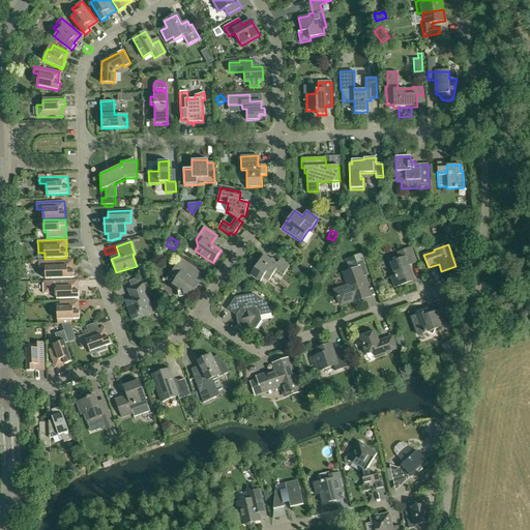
[(409,265),(416,263),(411,248),(398,253),(400,259),(390,263),(395,276),(391,277),(394,288),(407,284),(407,282),(413,278),(409,265)]
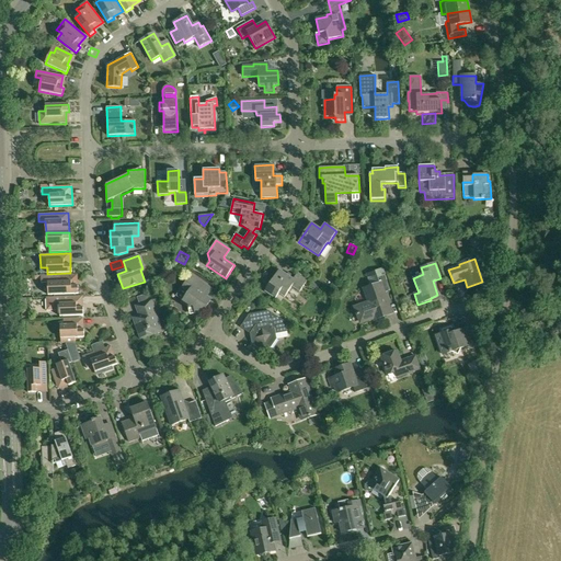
[(275,298),(278,294),(285,297),(292,286),(300,292),(308,279),(298,273),(294,279),(279,270),(264,292),(275,298)]
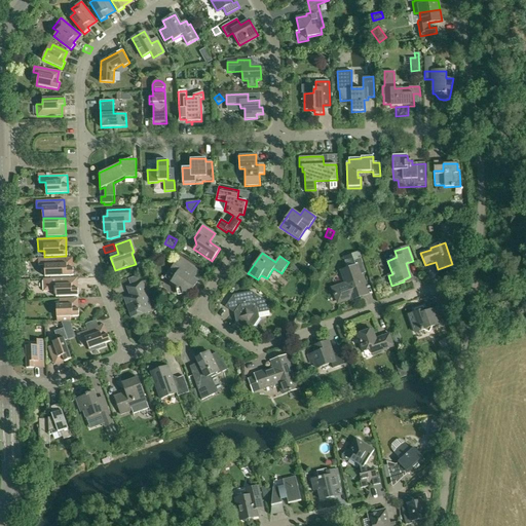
[(67,258),(38,259),(38,265),(44,265),(45,276),(67,276),(74,275),(73,260),(73,258),(67,258)]
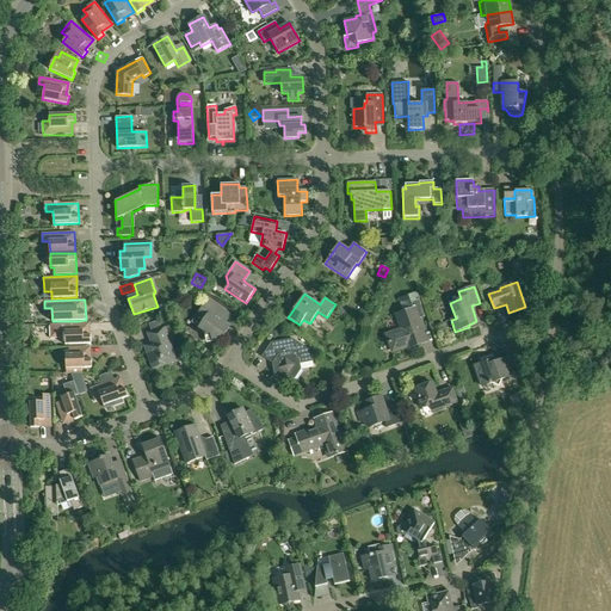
[(199,328),(197,329),(218,344),(223,337),(227,335),(226,332),(230,327),(226,323),(216,318),(222,309),(208,300),(198,314),(197,314),(205,320),(199,328)]
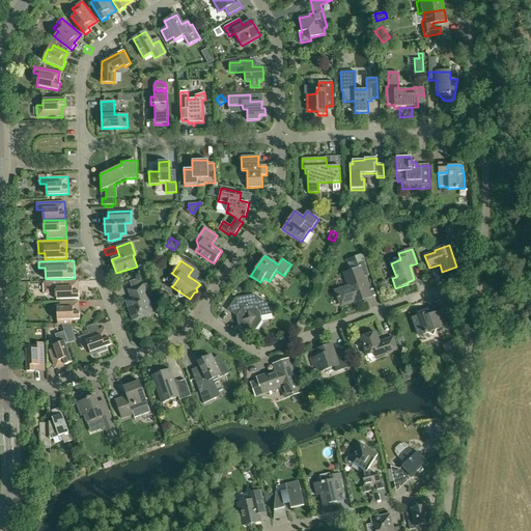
[(363,277),(369,275),(364,260),(357,263),(360,270),(345,275),(350,286),(336,291),(341,305),(355,301),(355,303),(370,297),(363,277)]
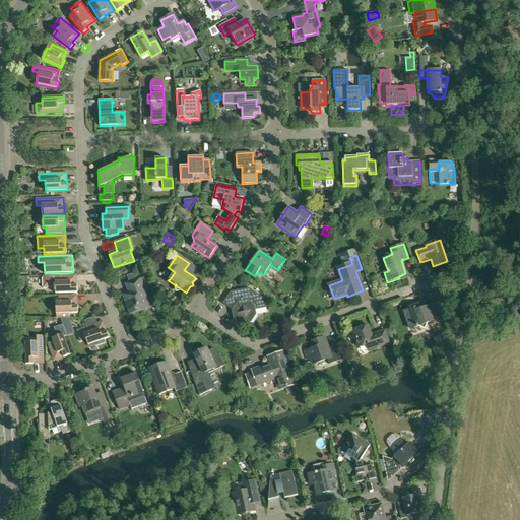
[(77,293),(76,274),(43,276),(43,288),(55,287),(55,294),(77,293)]
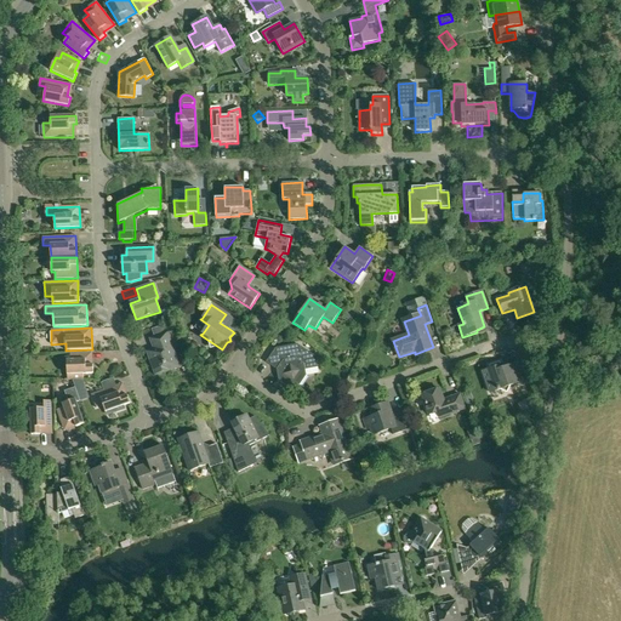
[(155,375),(178,366),(166,334),(151,339),(154,349),(148,352),(155,375)]
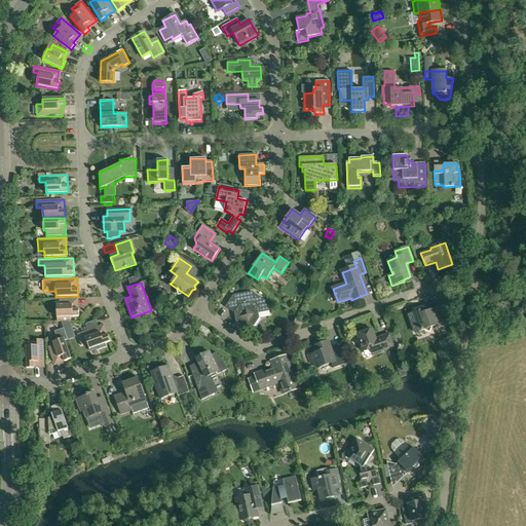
[(269,311),(267,302),(252,292),(233,295),(225,307),(234,313),(236,323),(245,329),(254,327),(260,318),(259,313),(269,311)]
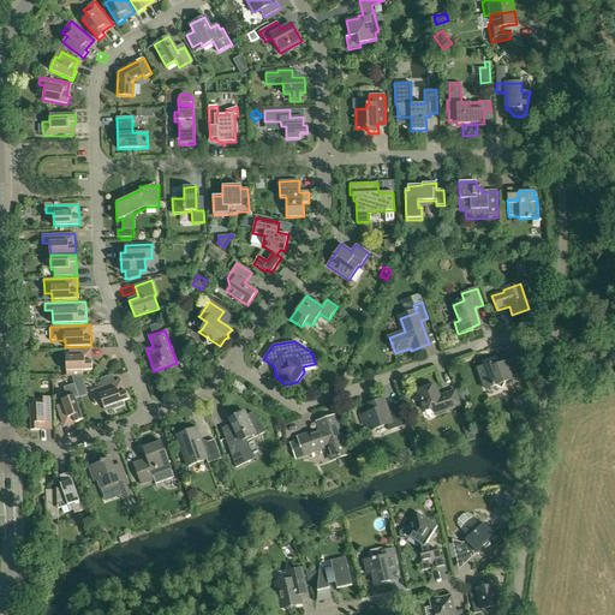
[(70,357),(66,357),(66,371),(66,376),(71,376),(72,376),(82,376),(83,376),(83,375),(83,370),(93,370),(91,348),(70,350),(70,357)]
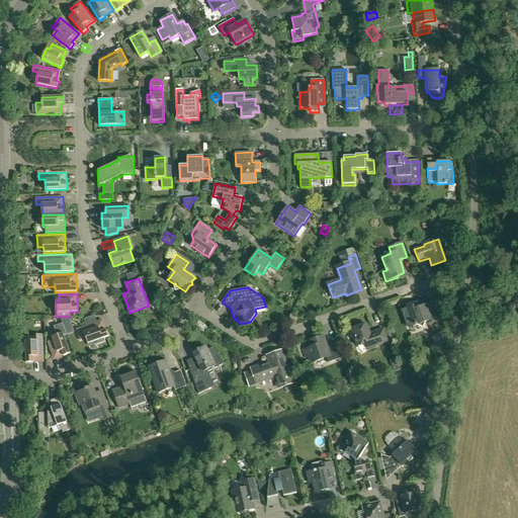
[(442,311),(437,313),(433,303),(419,308),(417,303),(408,306),(409,309),(403,311),(409,328),(419,324),(422,326),(424,323),(444,315),(442,311)]
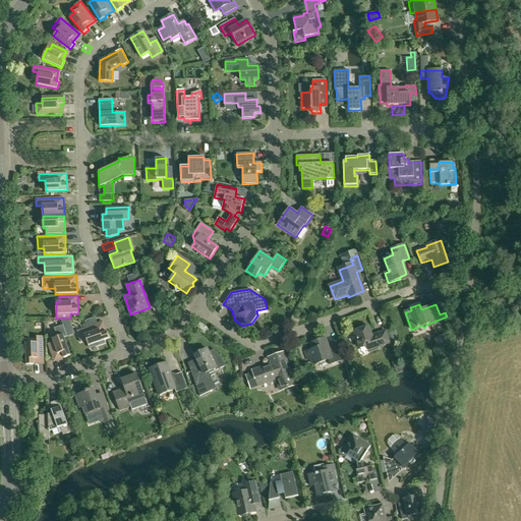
[(109,339),(103,322),(76,331),(80,342),(87,340),(89,346),(109,339)]
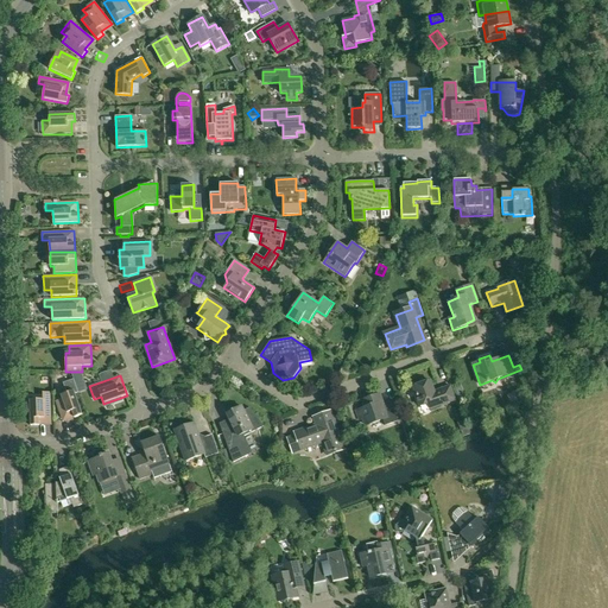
[(455,400),(450,386),(435,392),(430,381),(413,387),(420,406),(428,404),(430,409),(455,400)]
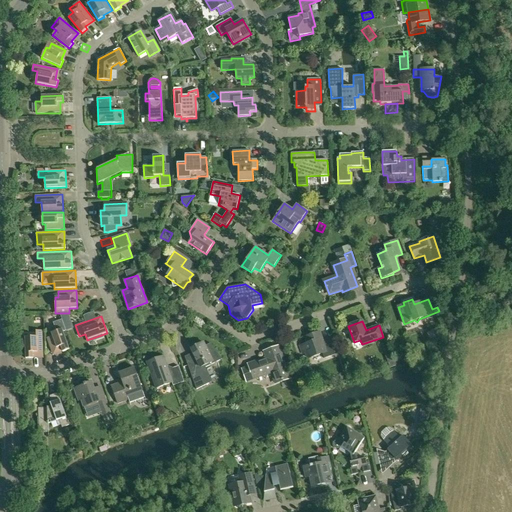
[(386,332),(393,330),(391,322),(383,325),(386,332)]
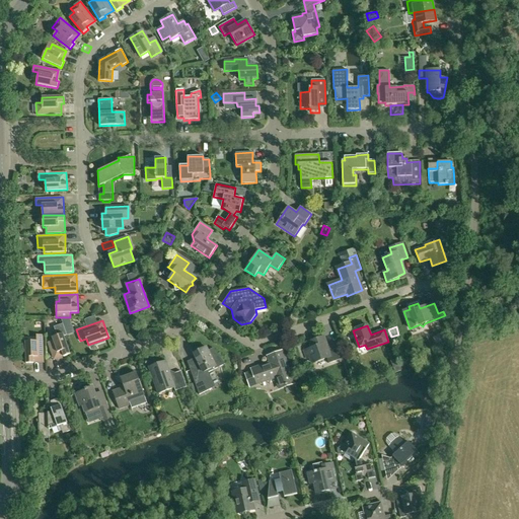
[(53,341),(48,343),(54,360),(70,354),(64,337),(63,334),(57,336),(52,338),(53,341)]
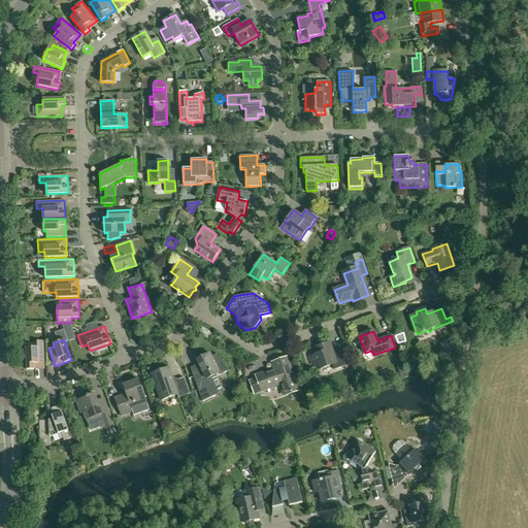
[(27,370),(44,369),(43,340),(37,341),(37,347),(26,348),(27,370)]
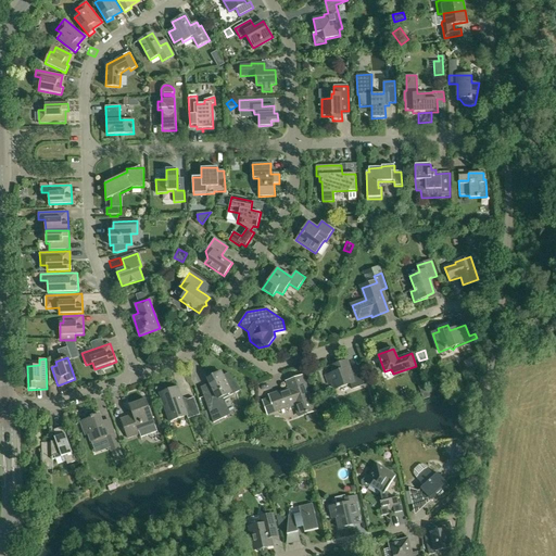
[(352,390),(364,386),(357,368),(351,370),(346,361),(331,366),(333,373),(326,376),(331,391),(350,383),(352,390)]
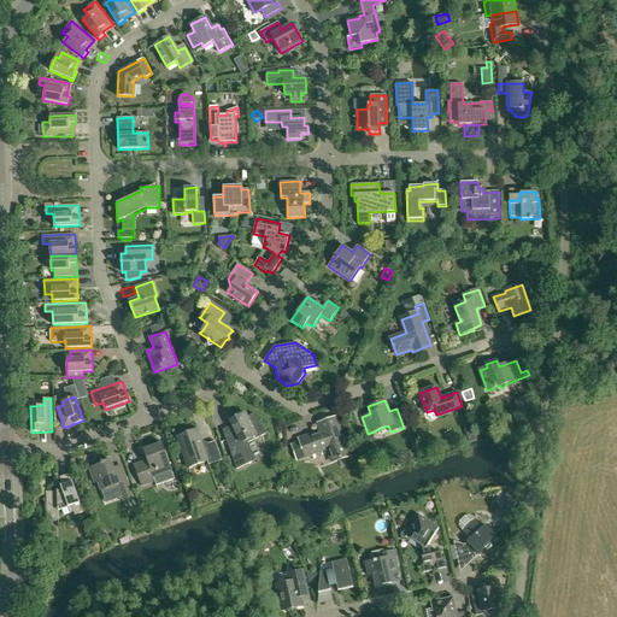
[(244,445),(247,444),(268,434),(253,413),(247,417),(245,413),(230,419),(236,432),(224,438),(236,470),(251,463),(244,445)]
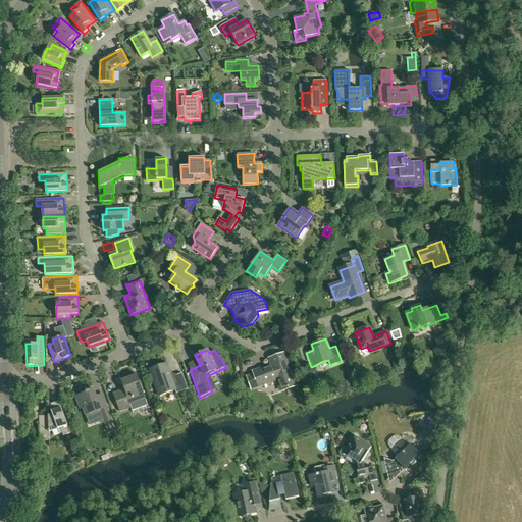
[(281,390),(295,385),(283,354),(270,358),(272,365),(254,372),(258,385),(277,379),(281,390)]
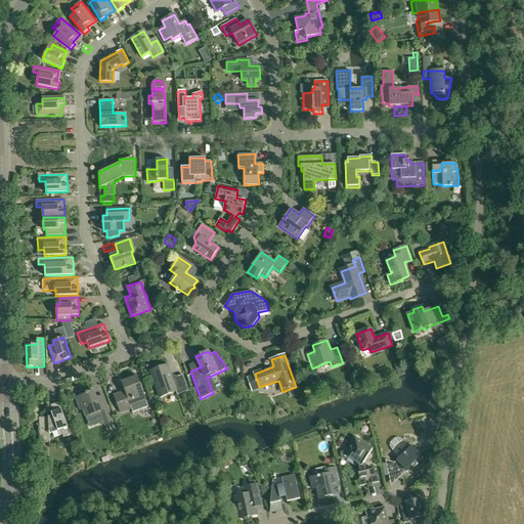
[(394,364),(396,370),(403,368),(401,362),(394,364)]
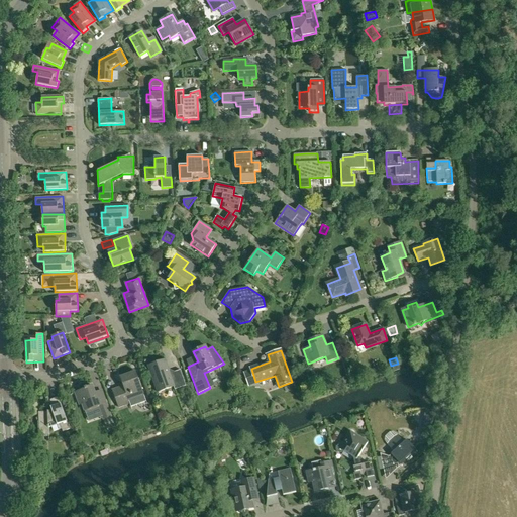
[(186,386),(181,371),(170,374),(165,359),(148,366),(158,392),(174,387),(175,390),(186,386)]
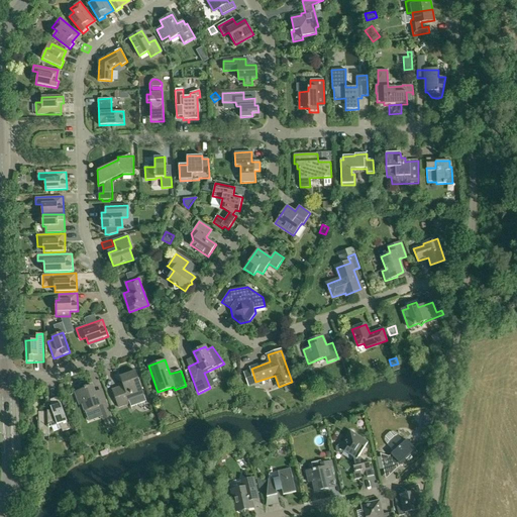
[(118,408),(129,404),(131,407),(146,401),(135,372),(120,377),(123,386),(112,390),(118,408)]
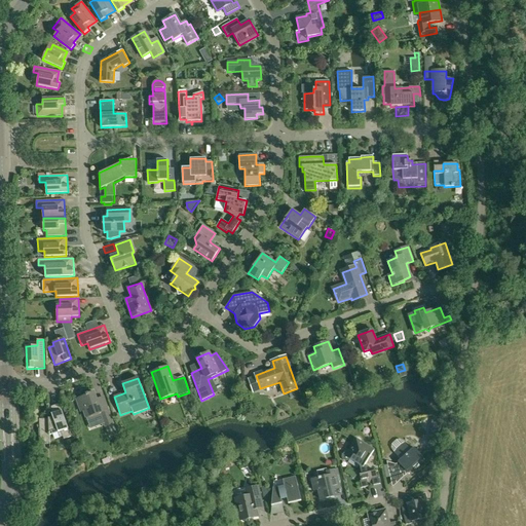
[(86,396),(79,399),(86,418),(101,412),(106,426),(113,423),(107,406),(100,409),(97,400),(94,392),(88,395),(88,393),(86,393),(86,396)]
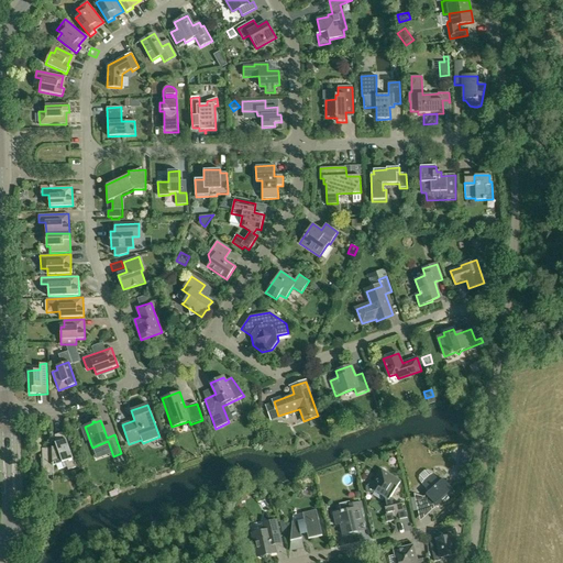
[(63,432),(55,435),(59,445),(52,448),(42,449),(43,475),(54,475),(53,466),(65,462),(68,471),(76,467),(63,432)]
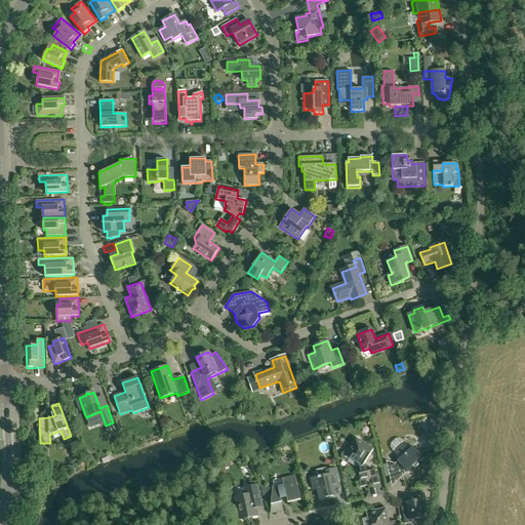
[(442,420),(435,419),(433,431),(440,432),(442,420)]
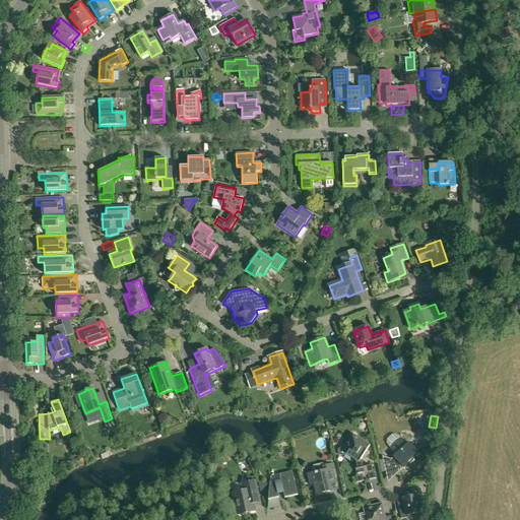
[(426,426),(423,438),(433,440),(435,428),(426,426)]
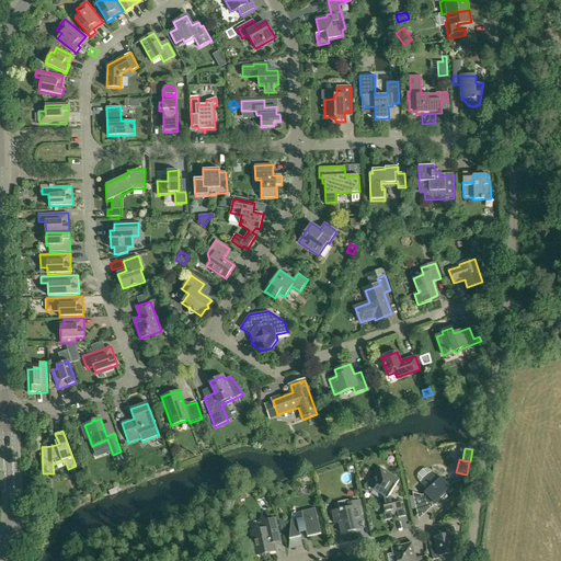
[(365,485),(365,487),(365,488),(365,489),(365,490),(366,491),(367,491),(368,492),(369,492),(371,491),(373,490),(384,496),(386,506),(384,506),(385,513),(384,513),(386,521),(405,516),(403,508),(402,508),(401,502),(399,503),(398,502),(392,504),(390,497),(389,496),(399,481),(380,469),(371,483),(370,483),(369,483),(368,483),(367,483),(366,484),(365,484),(365,485)]
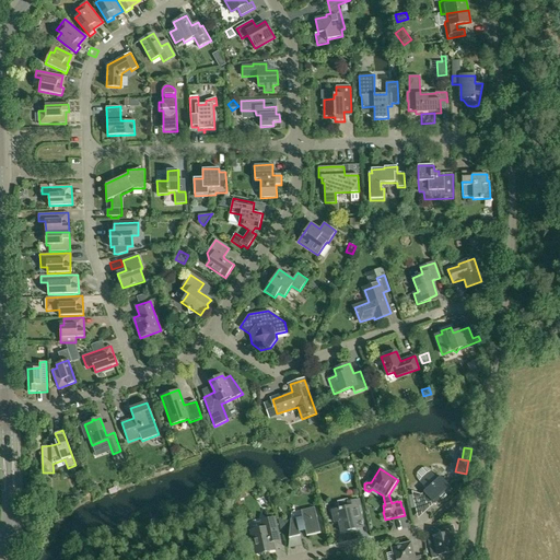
[(452,488),(441,477),(438,479),(431,471),(420,482),(427,490),(421,494),(411,491),(418,518),(452,488)]
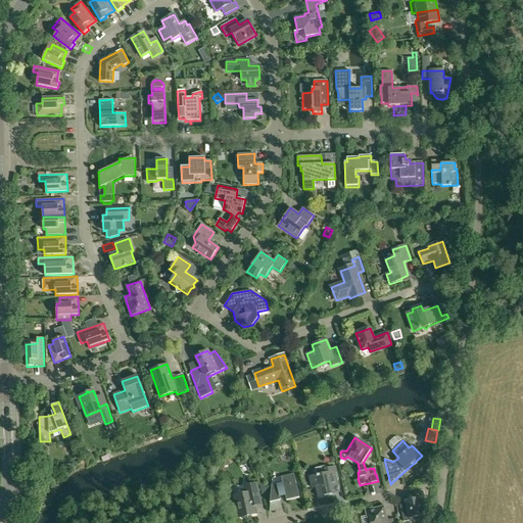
[(334,467),(325,469),(324,466),(315,469),(317,475),(310,477),(313,487),(317,487),(319,496),(333,493),(331,487),(338,486),(334,467)]
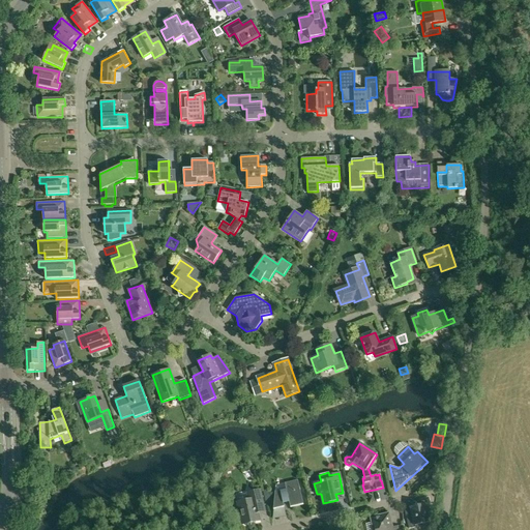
[(275,486),(273,509),(285,507),(284,504),(289,502),(290,506),(303,503),(298,480),(275,486)]
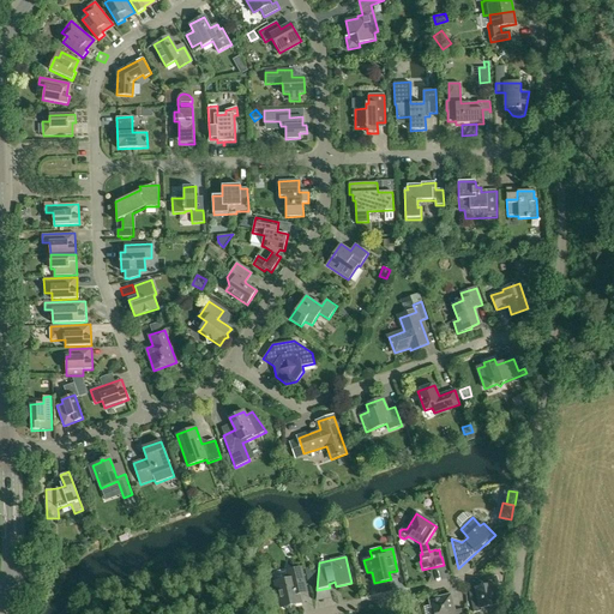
[(287,571),(288,576),(284,576),(283,578),(283,581),(275,582),(277,591),(275,591),(274,594),(275,599),(277,600),(280,600),(281,608),(300,603),(298,593),(299,590),(306,589),(301,569),(287,571)]
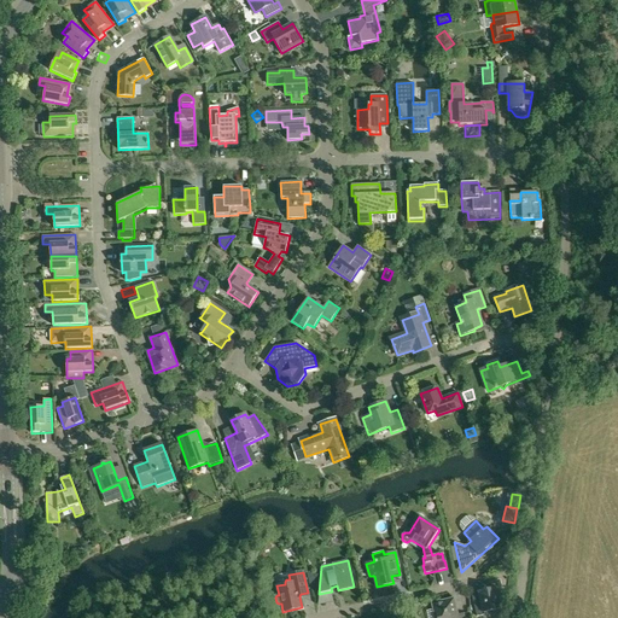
[(484,613),(500,610),(497,596),(502,595),(500,584),(496,583),(490,584),(491,589),(479,592),(481,598),(473,599),(477,617),(484,614),(484,613)]
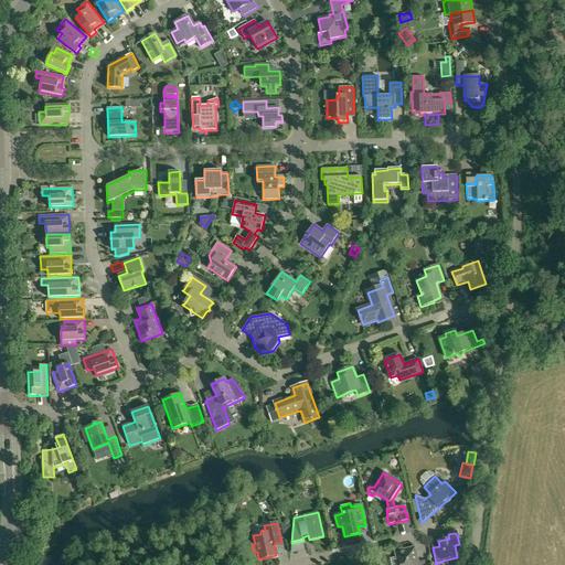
[(425,564),(425,561),(418,562),(415,547),(395,552),(397,564),(425,564)]
